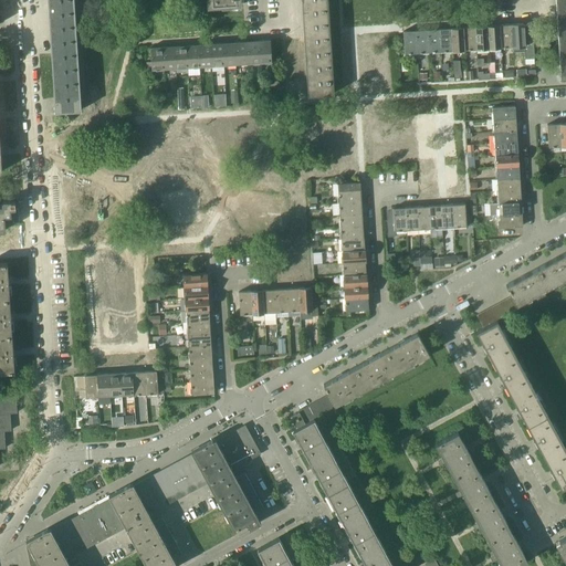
[(50,0),(51,4),(48,6),(49,12),(51,11),(58,112),(81,109),(73,0),(50,0)]
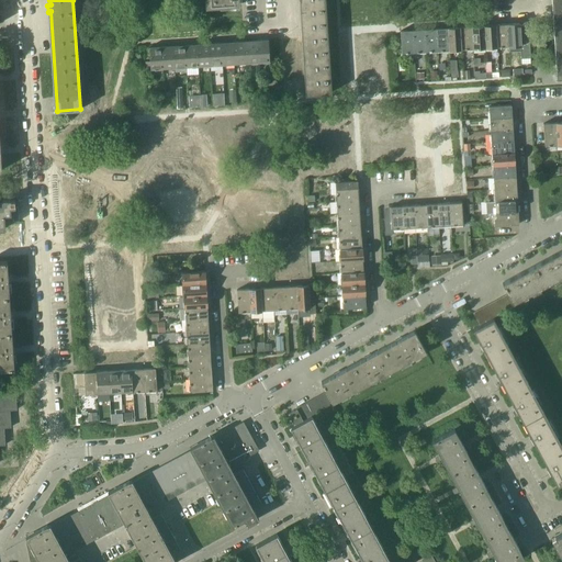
[(301,0),(308,94),(330,93),(324,0),(301,0)]
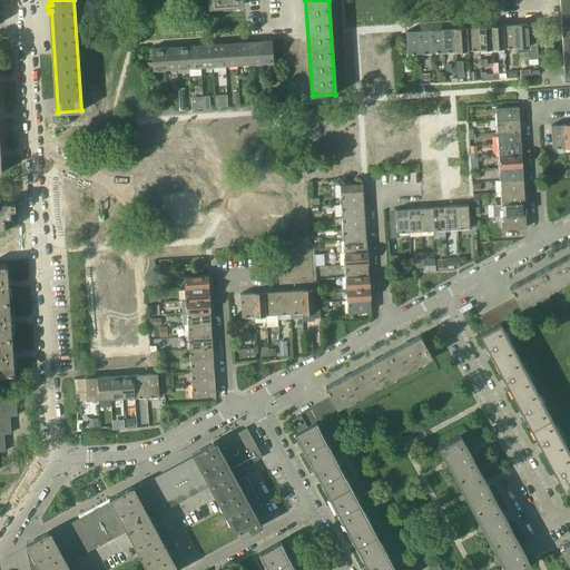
[(527,26),(527,23),(513,25),(516,47),(516,52),(528,51),(529,57),(538,57),(536,26),(527,26)]
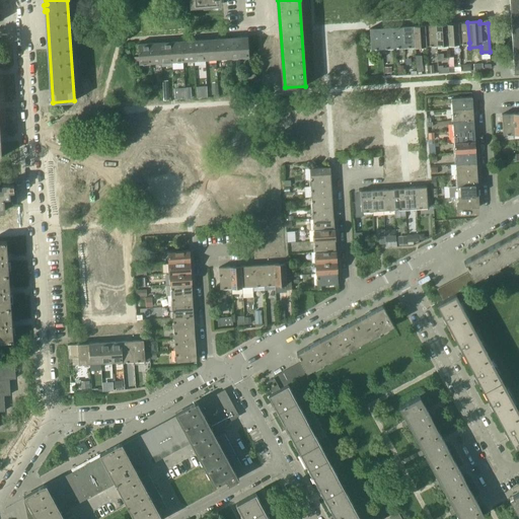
[(467,22),(457,23),(458,44),(469,43),(467,22)]
